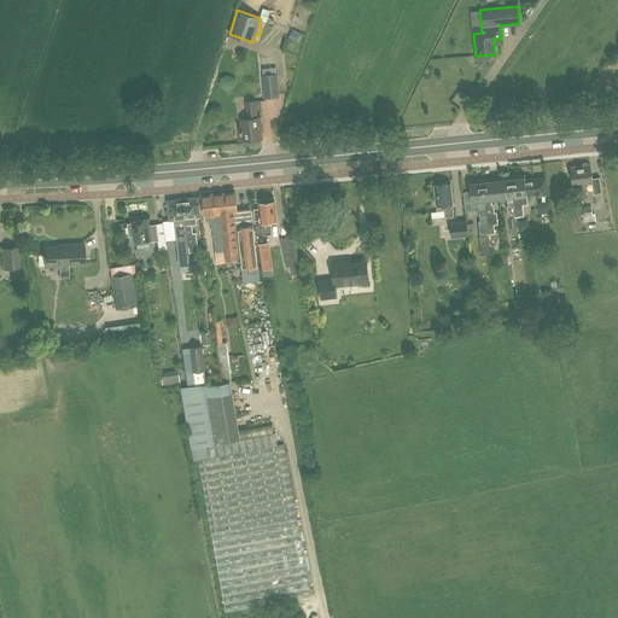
[(293,33),(291,31),(289,39),(298,42),(301,33),(295,30),(293,33)]
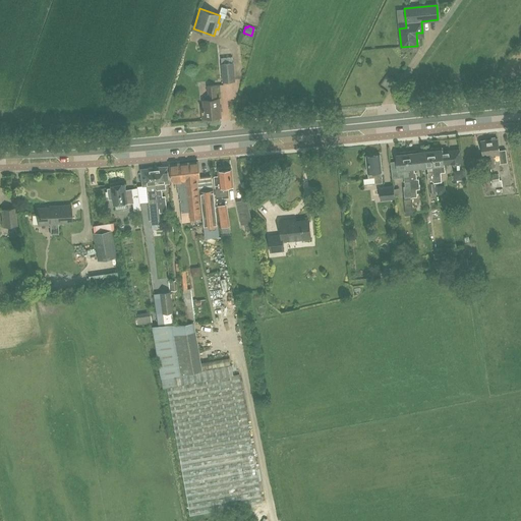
[(235,81),(234,63),(221,63),(223,82),(235,81)]
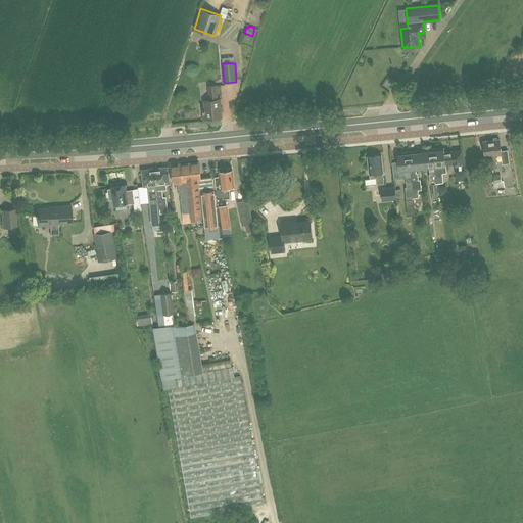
[(208,87),(209,100),(204,101),(205,119),(222,117),(220,99),(219,86),(208,87)]
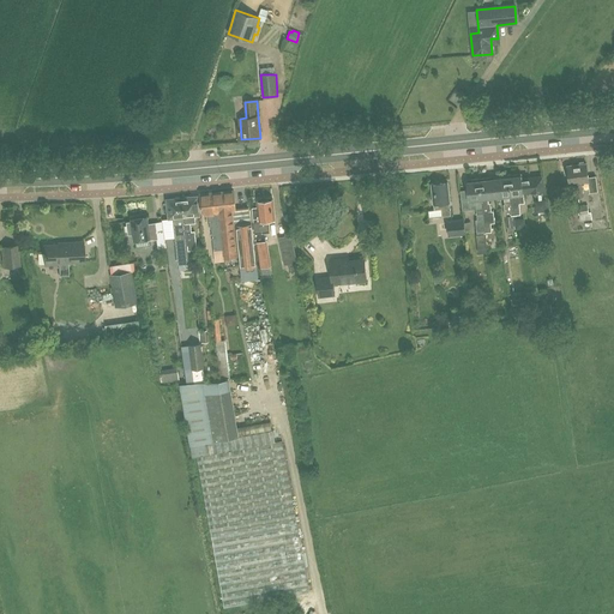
[(567,166),(570,185),(575,184),(577,197),(583,196),(581,182),(589,182),(587,163),(585,163),(583,162),(579,162),(578,164),(567,166)]
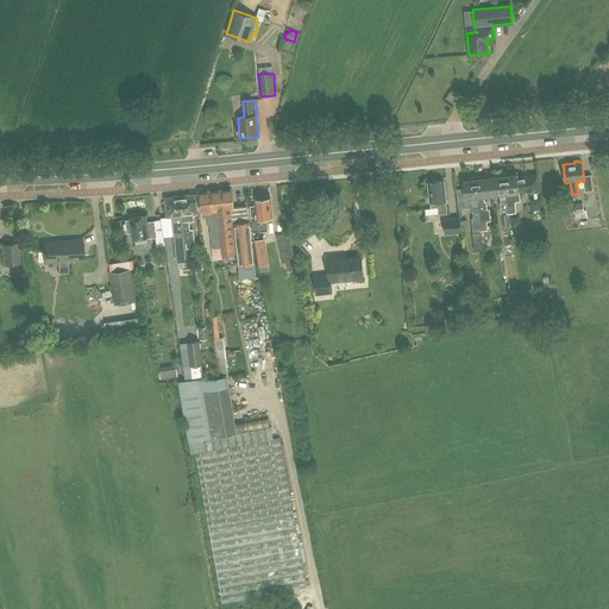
[(504,174),(504,176),(506,193),(509,213),(516,212),(515,201),(520,200),(519,192),(528,190),(540,189),(538,176),(518,179),(518,175),(513,175),(512,173),(504,174)]
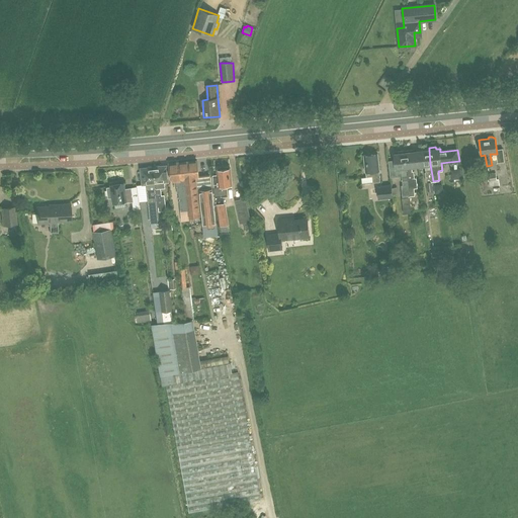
[(433,183),(433,181),(430,164),(429,150),(429,148),(422,149),(422,151),(417,151),(418,165),(425,165),(426,173),(425,173),(426,182),(428,197),(434,196),(432,183),(433,183)]
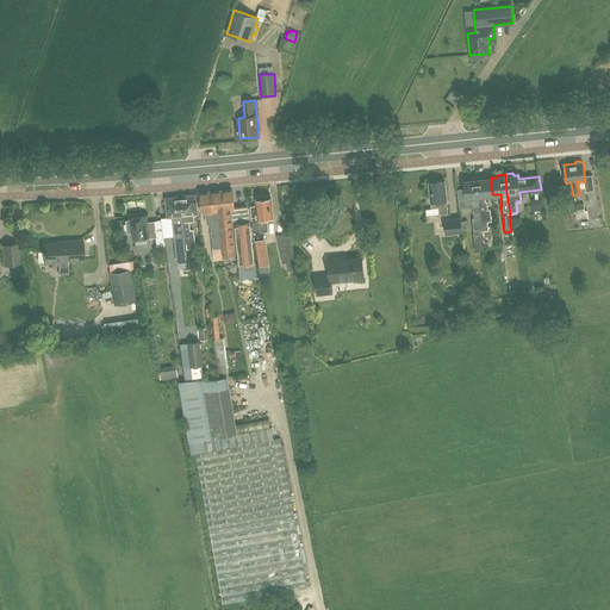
[(486,201),(485,203),(484,195),(492,194),(491,178),(485,179),(485,176),(477,178),(477,180),(483,230),(489,230),(487,222),(491,221),(490,210),(487,210),(486,201)]
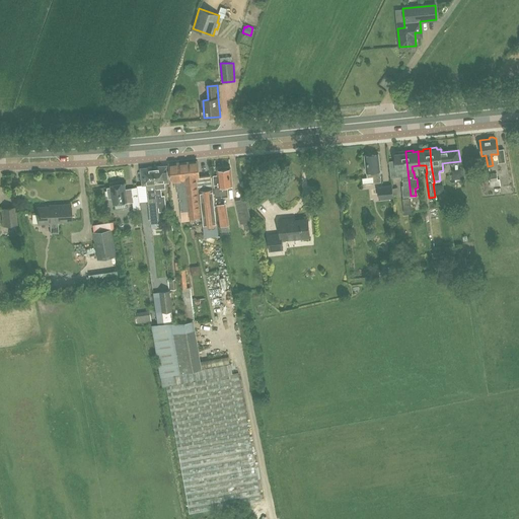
[(395,160),(389,161),(391,177),(402,176),(403,186),(401,186),(403,197),(411,196),(405,153),(405,151),(398,152),(398,154),(394,154),(395,160)]
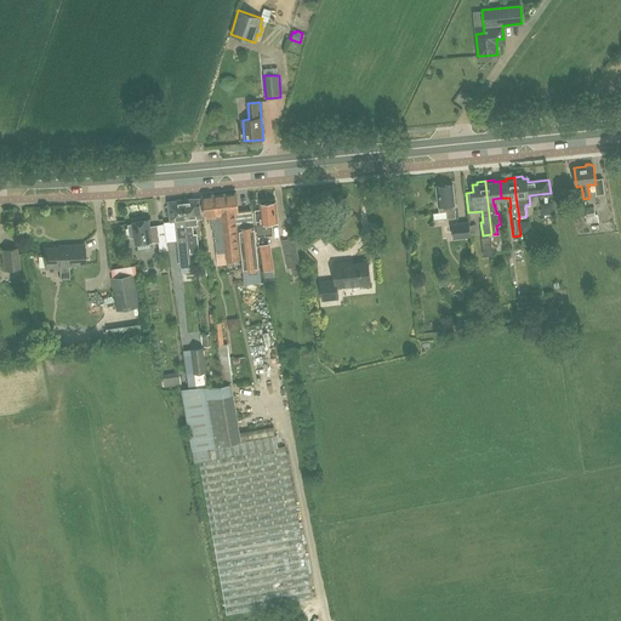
[(437,187),(438,205),(439,205),(439,212),(446,211),(448,218),(456,217),(454,204),(455,204),(453,184),(445,186),(444,184),(439,184),(438,186),(437,187)]
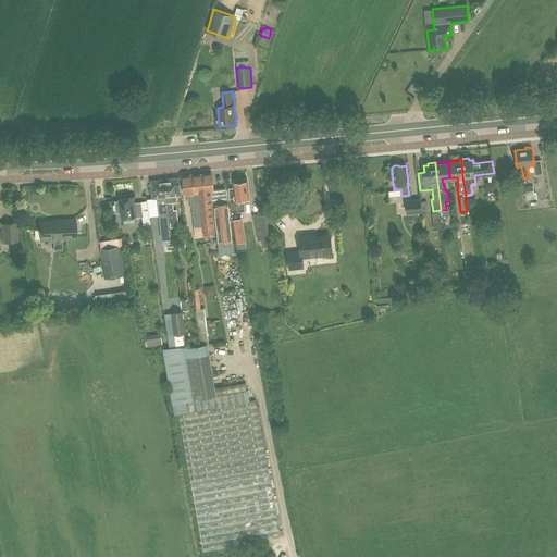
[(194,175),(196,194),(199,194),(202,225),(203,233),(215,231),(210,190),(213,190),(212,173),(194,175)]
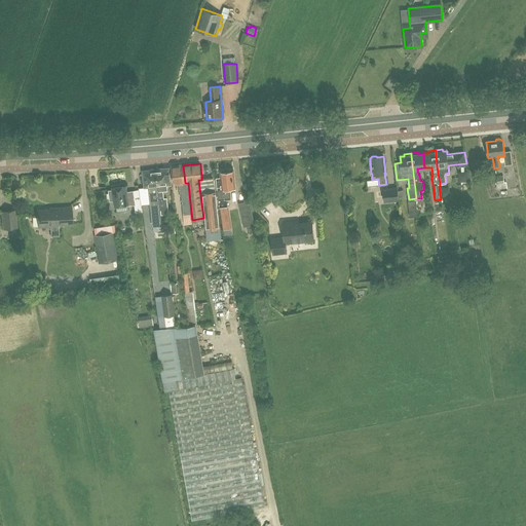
[(173,183),(179,182),(181,196),(182,196),(184,214),(191,213),(188,183),(185,183),(183,165),(171,166),(173,183)]
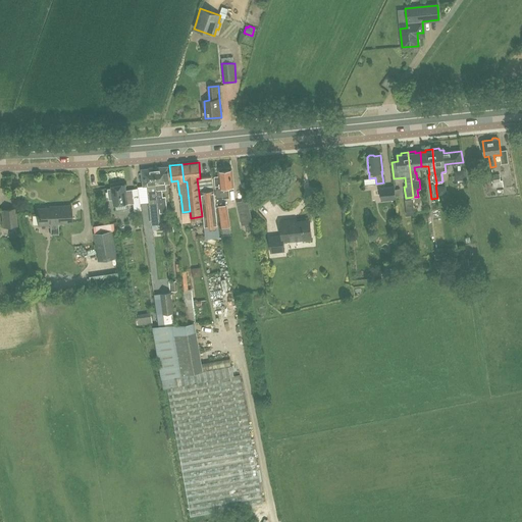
[(158,198),(159,208),(160,208),(160,212),(167,212),(165,197),(162,197),(162,190),(166,190),(166,184),(169,184),(168,167),(155,168),(158,198)]
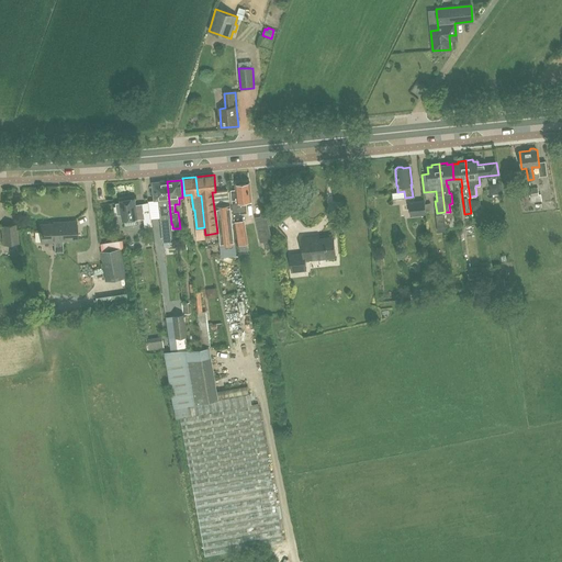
[(153,182),(155,200),(159,200),(163,242),(173,240),(171,224),(170,213),(167,181),(153,182)]
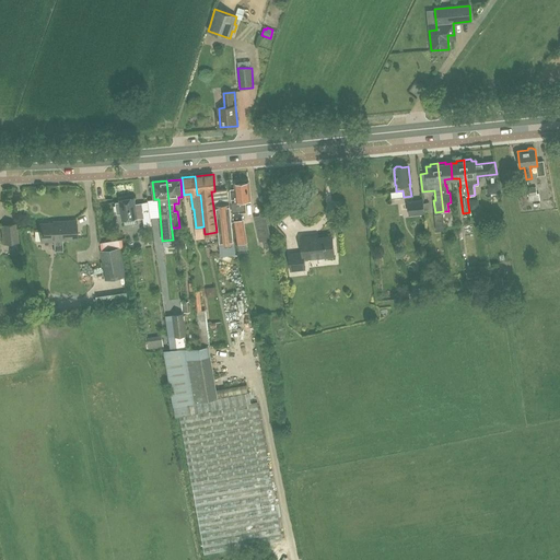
[(251,199),(248,182),(235,184),(237,202),(232,203),(233,212),(246,211),(245,200),(251,199)]
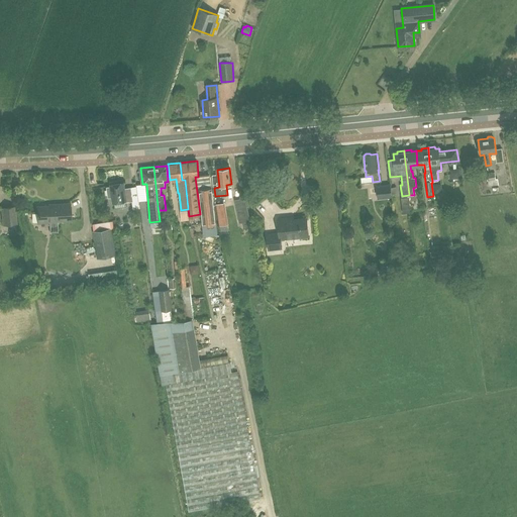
[(459,168),(449,169),(450,179),(461,177),(459,168)]
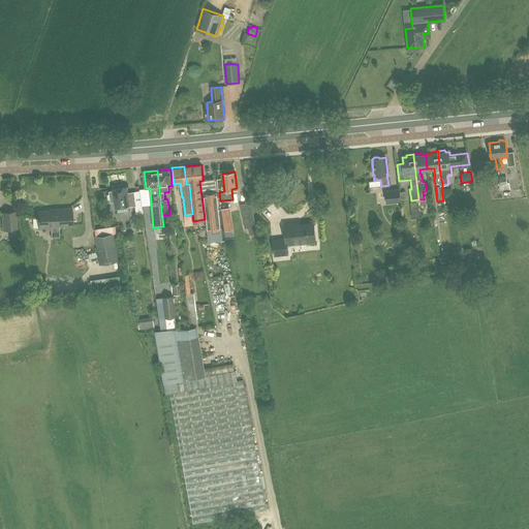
[(506,177),(498,178),(500,191),(510,189),(509,183),(507,183),(506,177)]
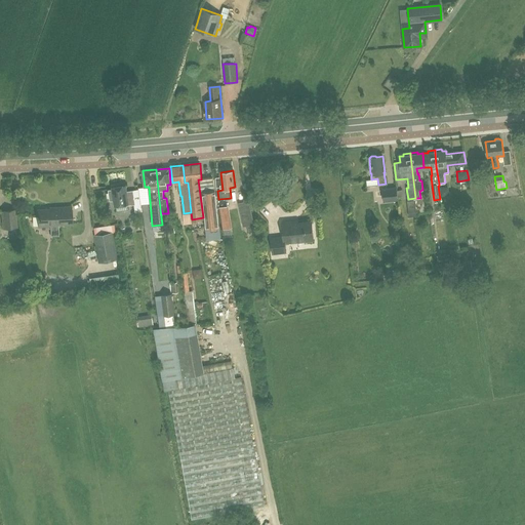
[(113,187),(113,189),(109,190),(110,201),(115,200),(116,205),(127,203),(127,205),(135,204),(133,192),(128,193),(126,192),(125,185),(113,187)]
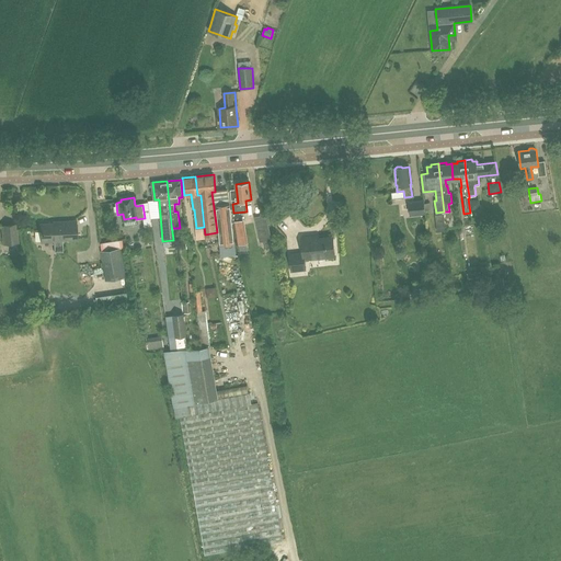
[(423,199),(409,202),(410,216),(425,214),(423,199)]
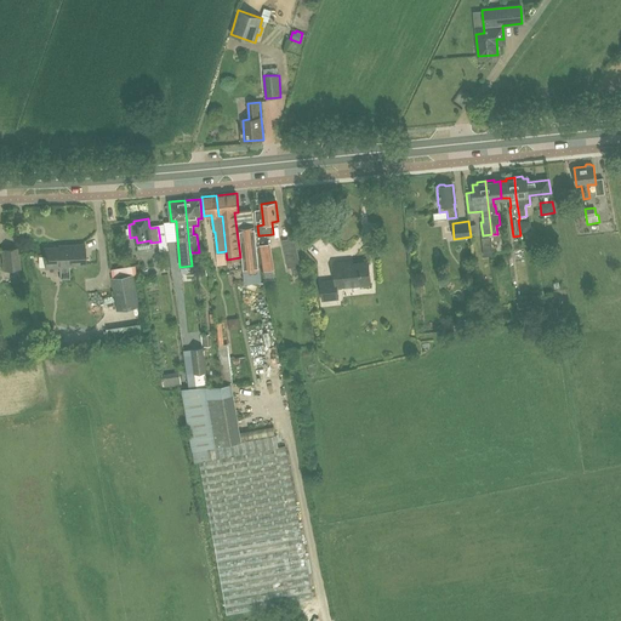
[(255,227),(240,228),(245,283),(260,280),(255,227)]
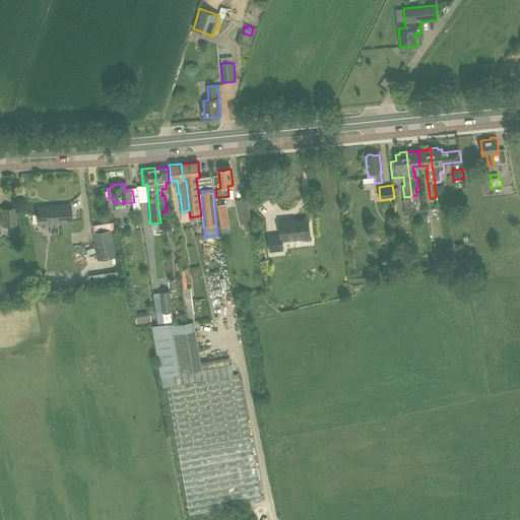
[(217,205),(220,228),(231,225),(226,203),(217,205)]
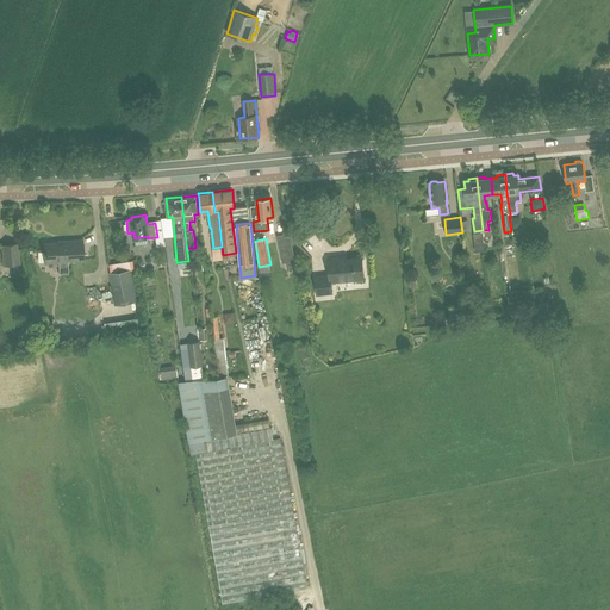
[(64,241),(64,243),(44,244),(45,263),(58,262),(58,273),(68,273),(68,260),(83,260),(82,241),(64,241)]
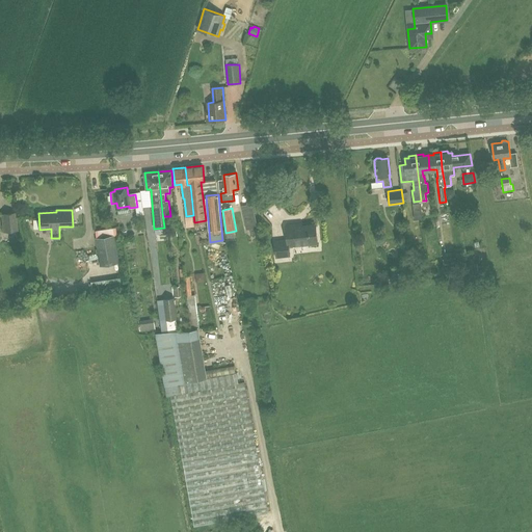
[(1,214),(3,231),(17,230),(16,213),(1,214)]
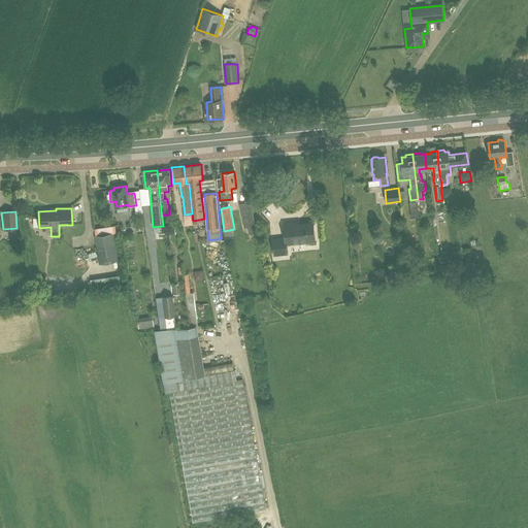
[(253,215),(242,217),(244,229),(256,227),(253,215)]
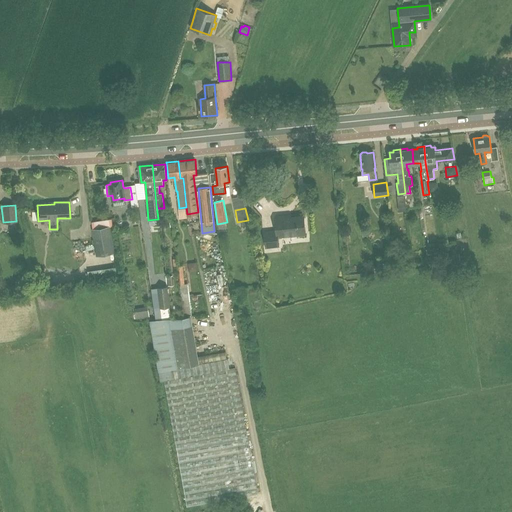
[(277,230),(265,232),(266,247),(278,245),(277,237),(306,234),(304,216),(284,218),(284,216),(275,217),(277,230)]
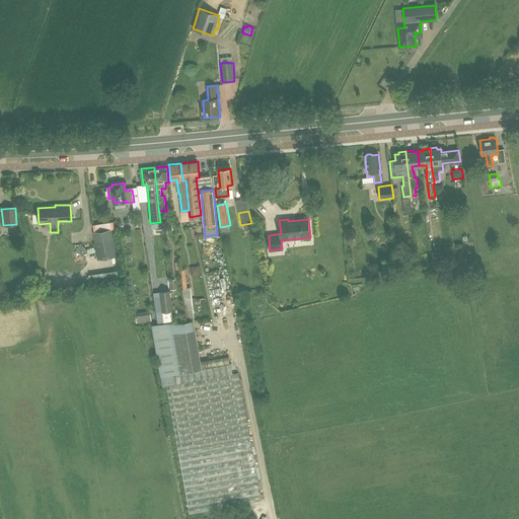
[(92,232),(97,260),(117,256),(112,229),(92,232)]
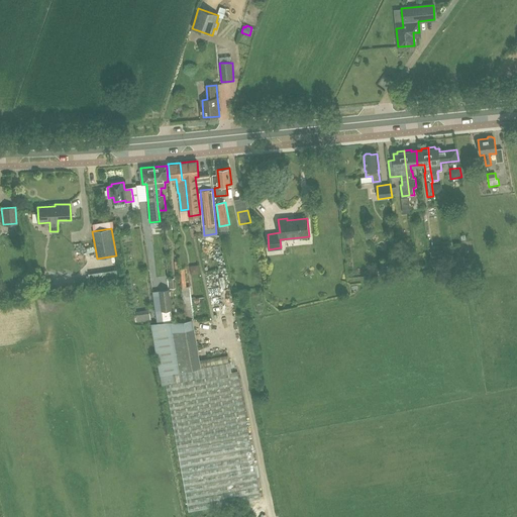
[(466,269),(463,255),(447,257),(449,271),(466,269)]
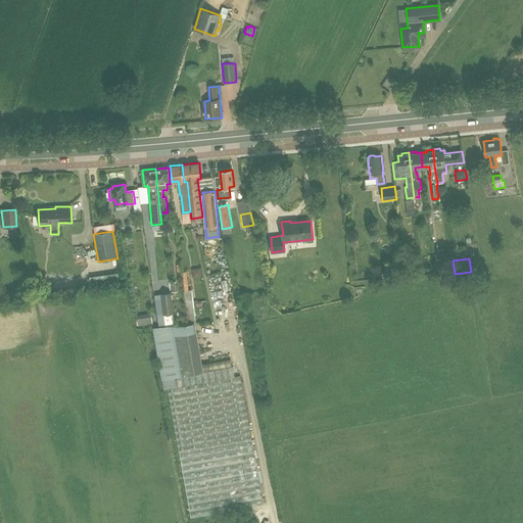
[(90,288),(119,283),(116,271),(88,276),(90,288)]
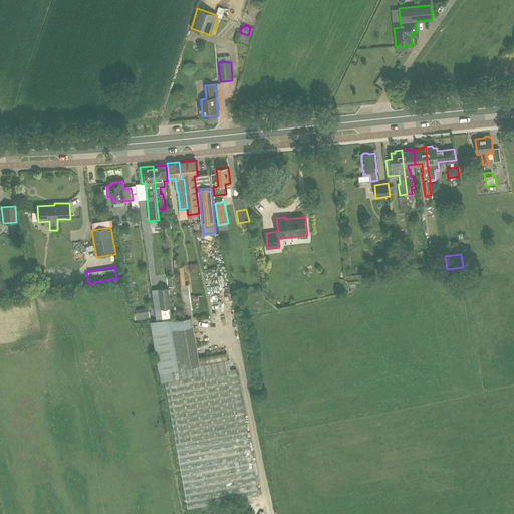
[(191,312),(188,285),(181,286),(185,316),(189,316),(189,313),(191,312)]
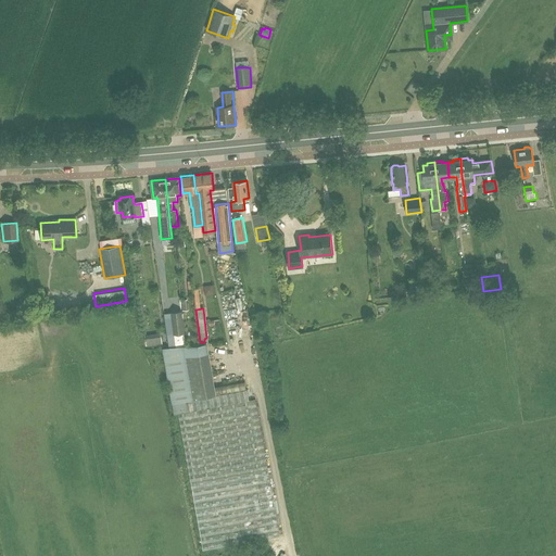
[(236,308),(224,311),(225,320),(238,318),(236,308)]
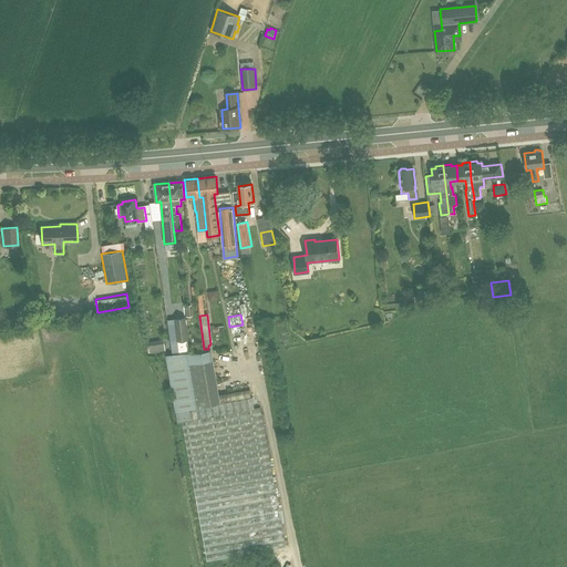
[(174,318),(177,341),(188,339),(186,317),(174,318)]
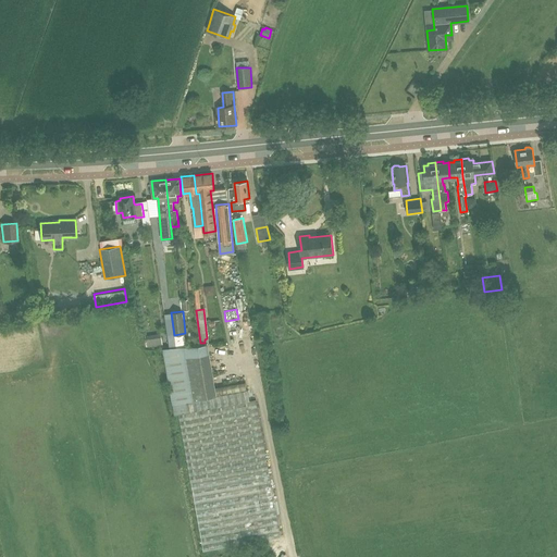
[(144,337),(145,346),(161,344),(161,336),(144,337)]
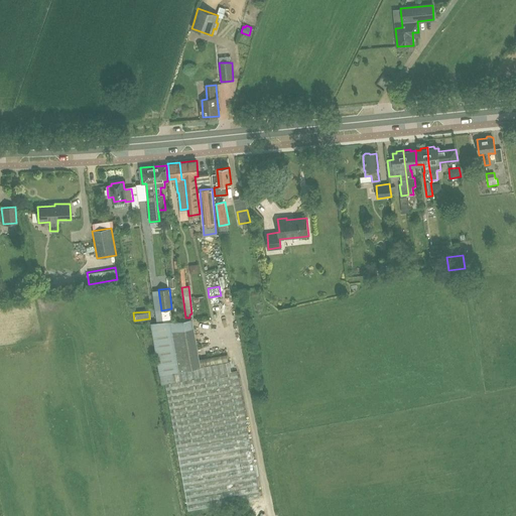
[(260,497),(237,371),(231,372),(229,362),(199,367),(190,318),(151,323),(159,374),(171,372),(172,382),(165,383),(189,510),(260,497)]
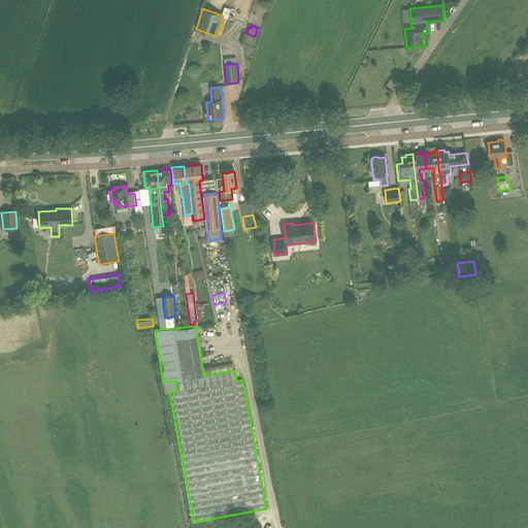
All buildings are outlined.
